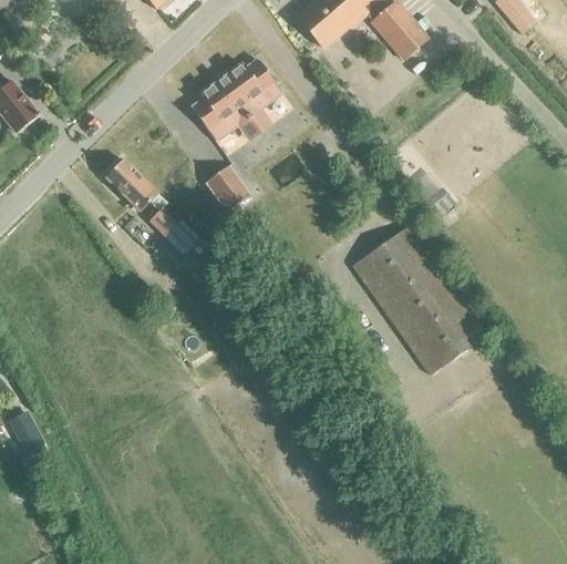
[(371,21),(403,58),(426,38),(395,1),(391,4),(388,0),(311,0),(309,2),(310,3),(296,16),(322,47),(349,24),(351,27),(367,12),(373,20),(371,21)]
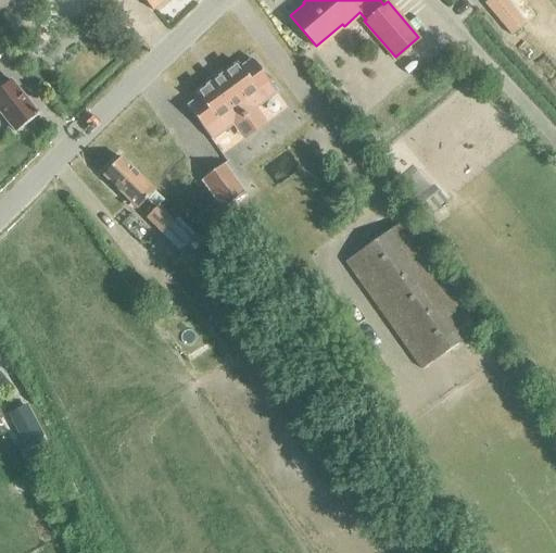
[(484,0),(513,33),(522,24),(502,0),(484,0)]
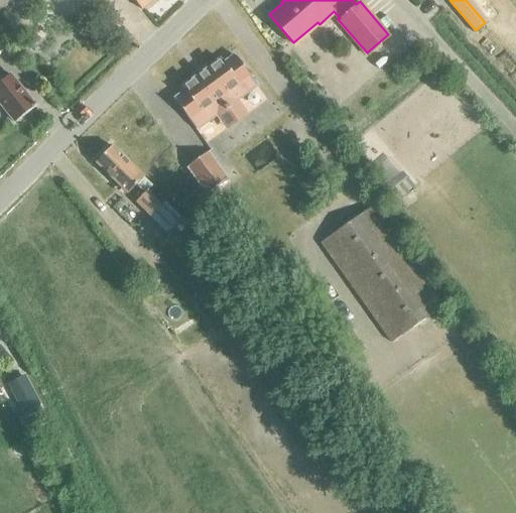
[(238,99),(257,85),(233,52),(223,60),(220,56),(181,85),(184,88),(173,96),(198,128),(216,114),(226,128),(247,112),(238,99)]
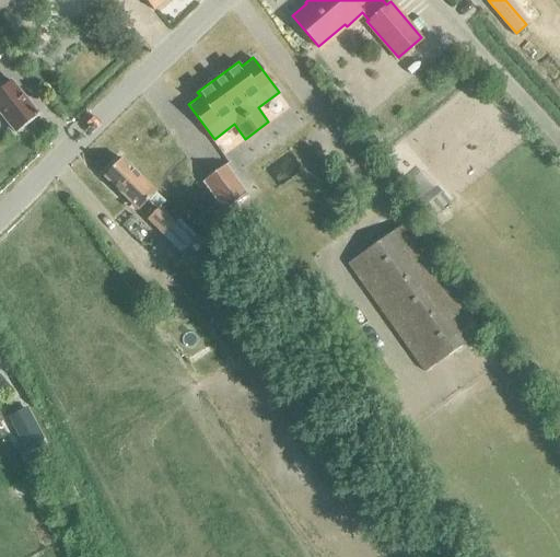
[(0,111),(15,130),(38,113),(11,79),(0,86),(0,111)]
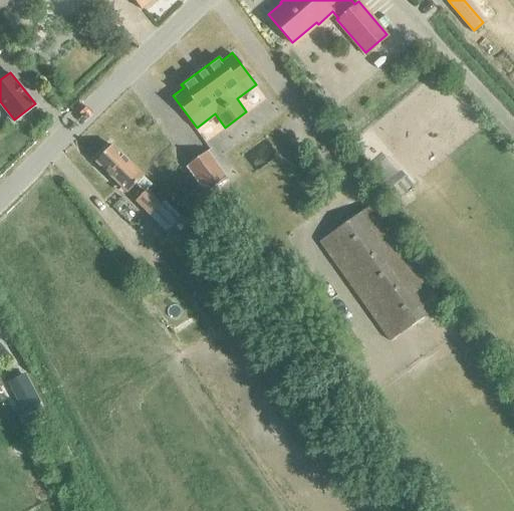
[(94,160),(126,191),(142,175),(134,166),(110,144),(94,160)]
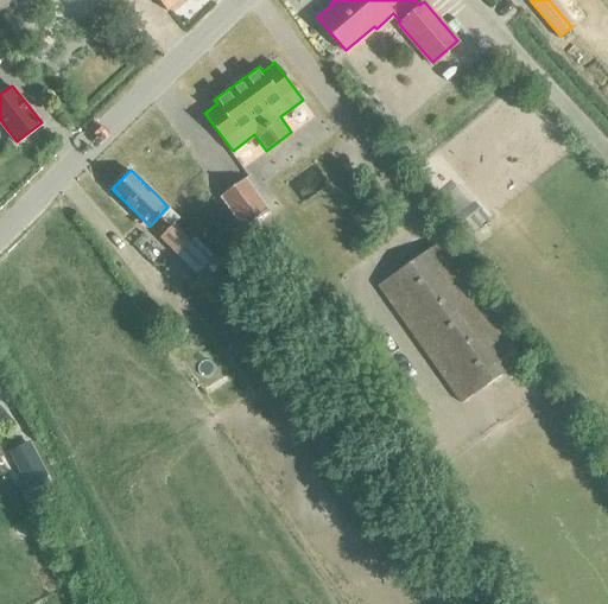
[(220,196),(241,224),(267,205),(246,177),(220,196)]
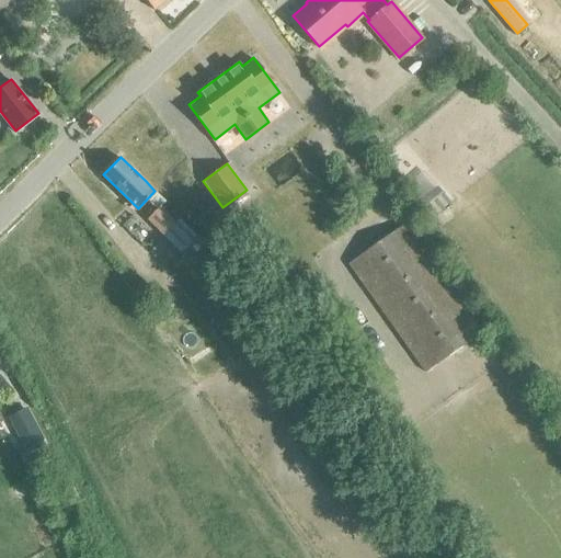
[(436,185),(421,197),(434,213),(449,200),(436,185)]
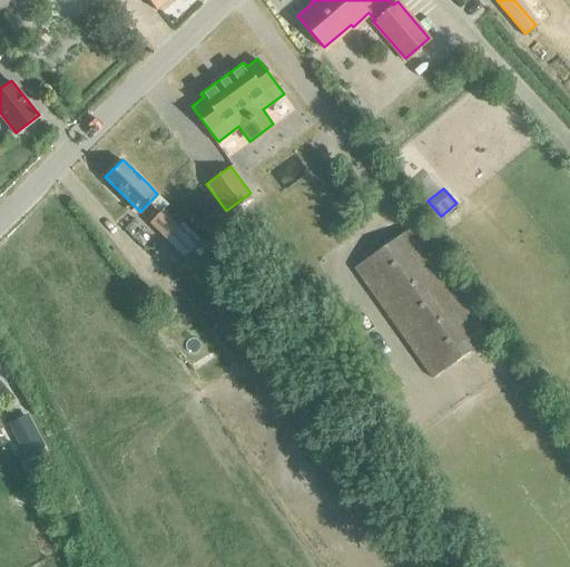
[(161,208),(149,222),(165,237),(183,254),(199,237),(182,221),(178,224),(161,208)]
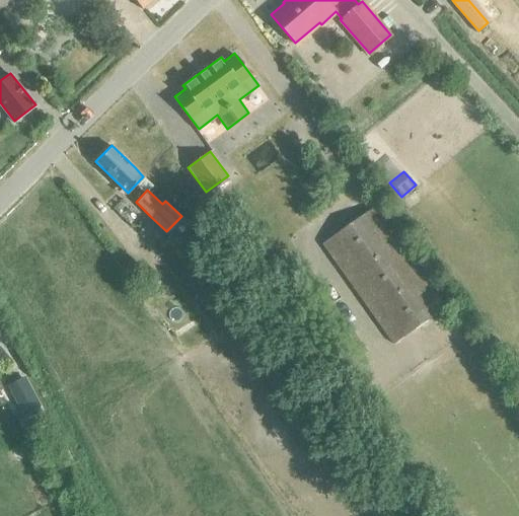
[(322,241),(393,343),(445,306),(374,206),(322,241)]
